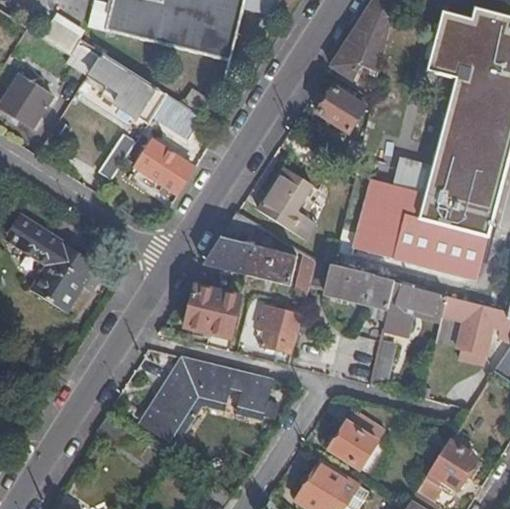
[(158,0),(158,1),(154,0),(108,0),(101,31),(197,55),(225,62),(224,66),(227,67),(237,25),(241,10),(262,15),(260,18),(262,19),(274,0),(158,0)]
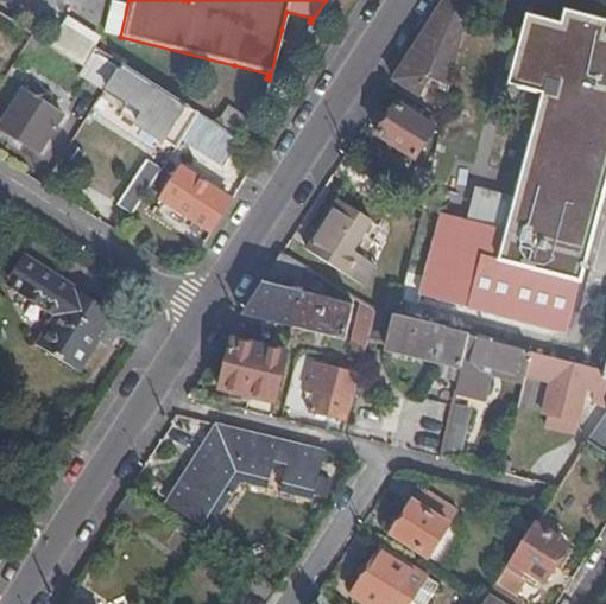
[(442,81),(460,0),(439,0),(391,76),(418,94),(424,74),(442,81)]
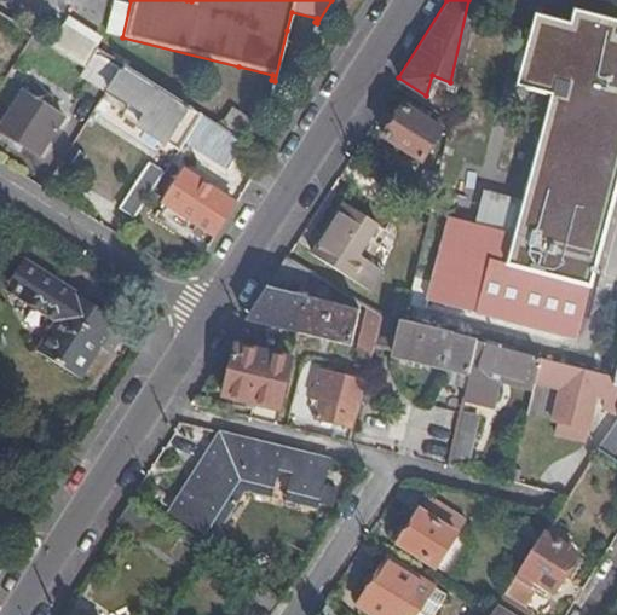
[(616,24),(557,7),(542,59),(572,69),(566,90),(561,88),(523,231),(506,226),(507,221),(455,206),(430,294),(482,308),(494,268),(511,273),(508,283),(580,303),(616,167),(616,24)]
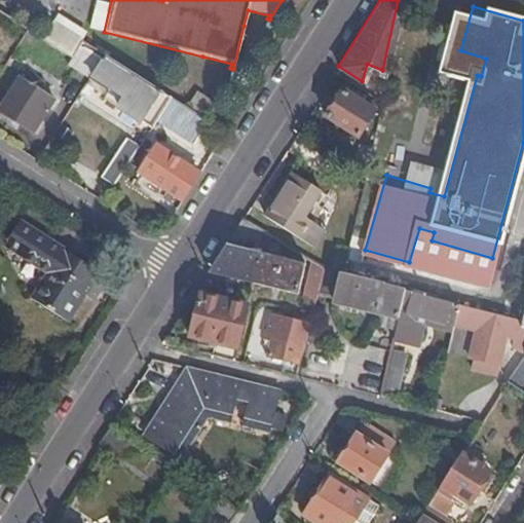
[(70,55),(67,63),(87,76),(89,74),(102,54),(80,40),(70,55)]
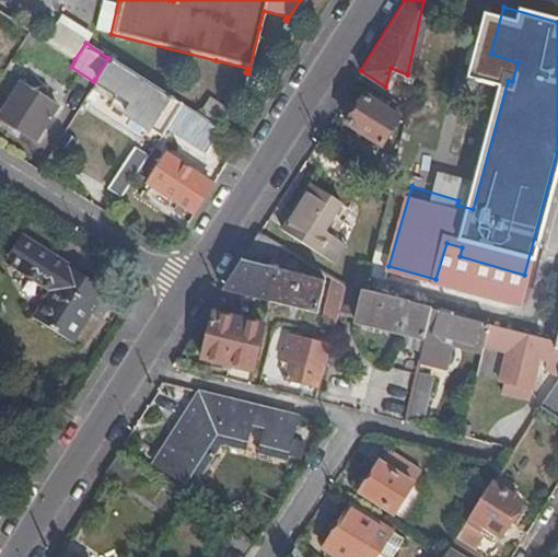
[(163,129),(165,127),(179,103),(108,58),(95,79),(130,101),(124,112),(148,127),(152,122),(163,129)]
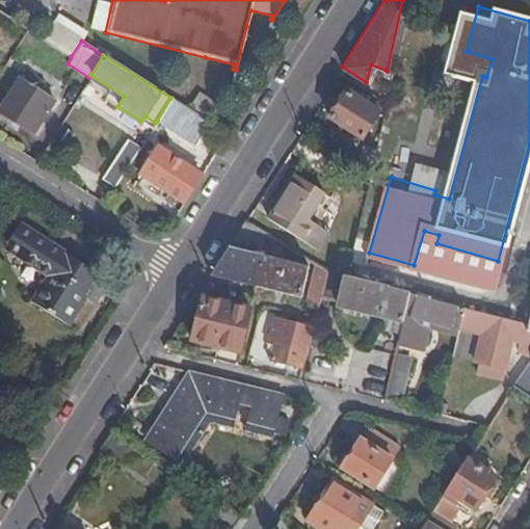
[(47,83),(28,71),(22,79),(19,76),(0,106),(0,110),(31,132),(53,99),(42,91),(47,83)]
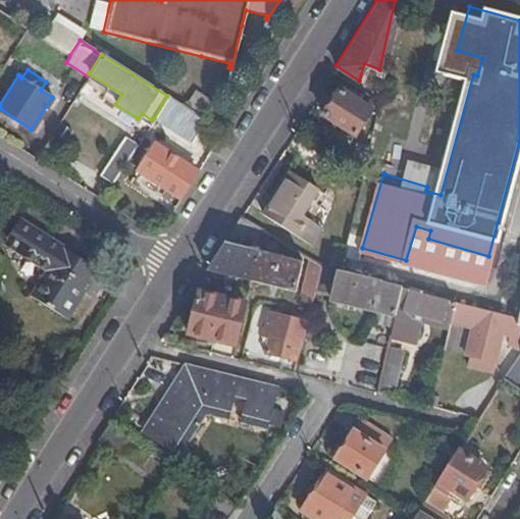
[(353,135),(369,111),(371,108),(370,108),(340,88),(322,114),(353,135)]
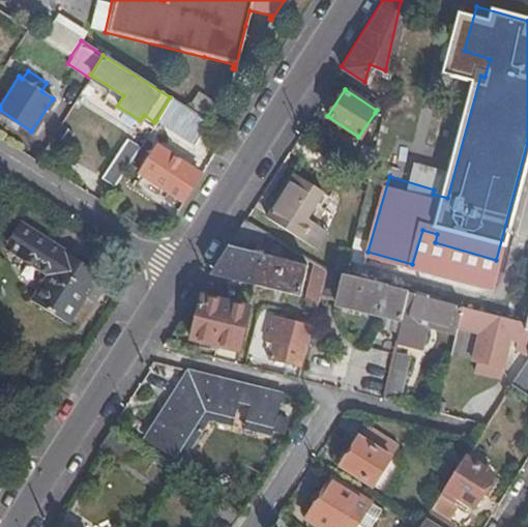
[(208,120),(218,106),(197,92),(187,107),(208,120)]
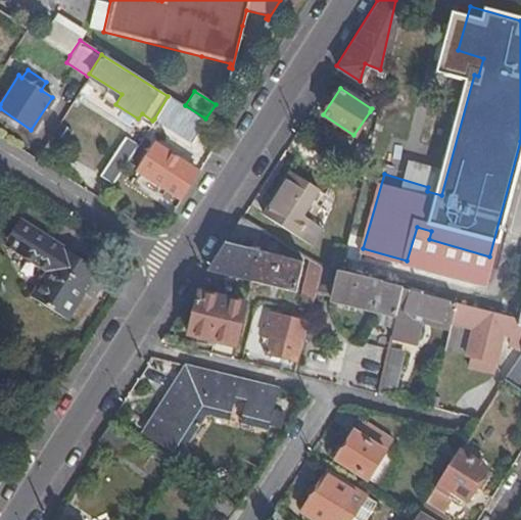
[(191,141),(205,121),(168,96),(154,119),(191,141)]
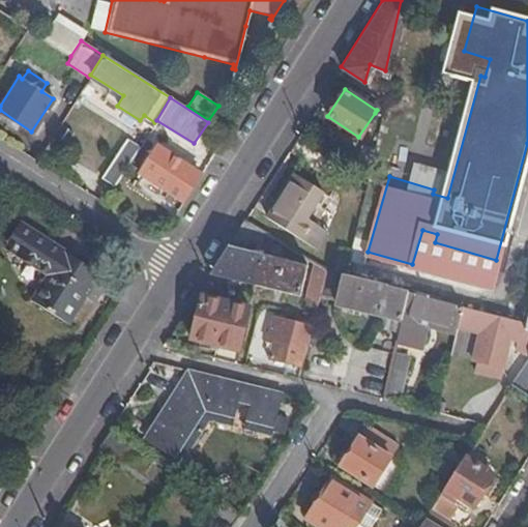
[(389,176),(434,189),(444,151),(401,140),(389,176)]
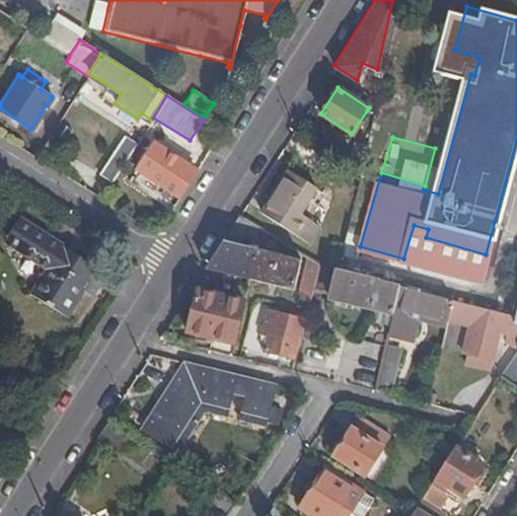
[(99,172),(112,180),(129,154),(117,146),(99,172)]
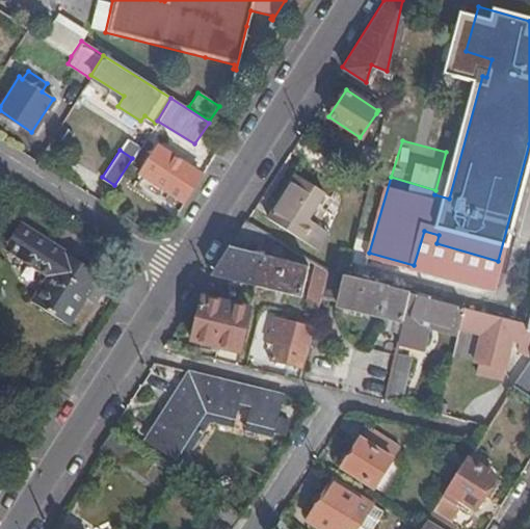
[(183,201),(201,173),(168,152),(151,179),(183,201)]
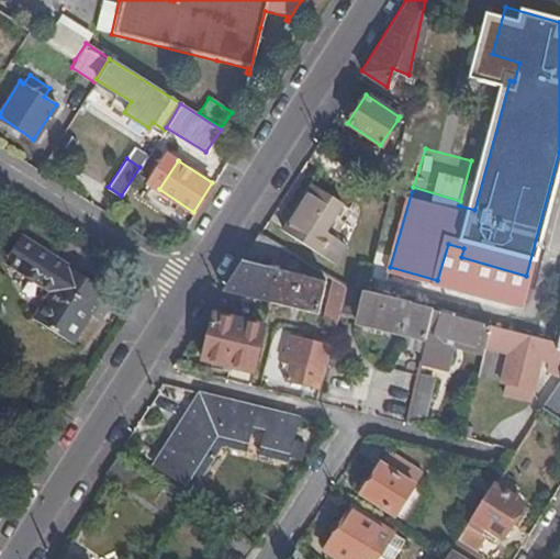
[(324,230),(340,202),(311,185),(293,212),(299,215),(288,232),(282,228),(282,230),(287,233),(333,263),(345,244),(333,236),(324,230)]
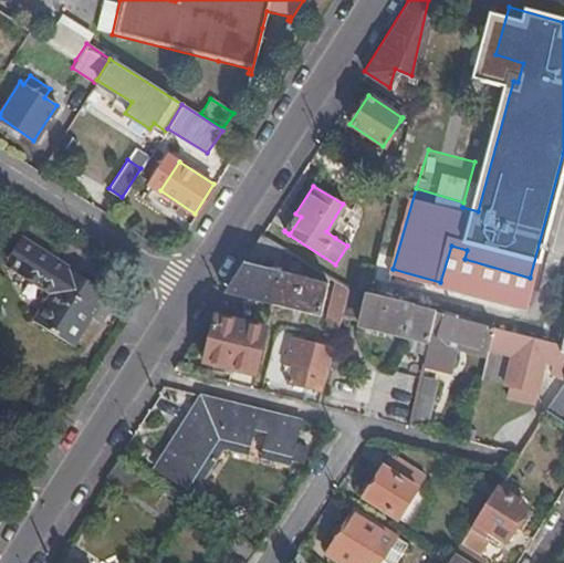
[(352,210),(343,204),(326,231),(335,238),(352,210)]
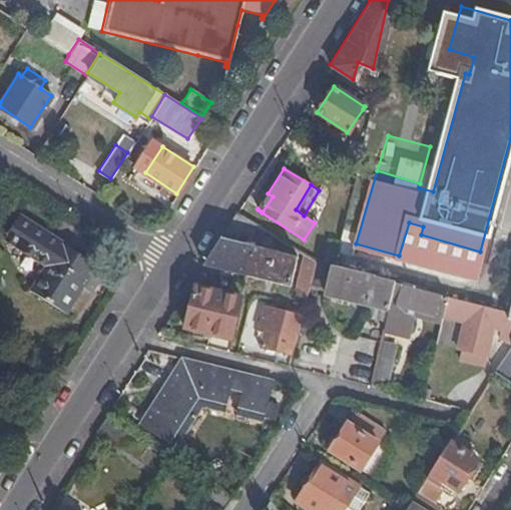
[(273,196),(268,193),(258,208),(263,211),(273,196)]
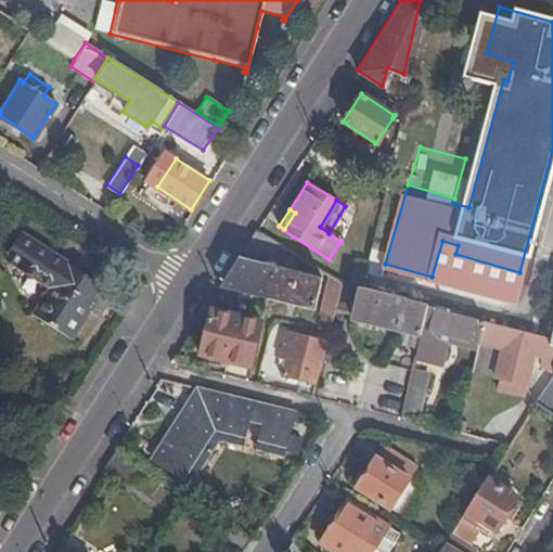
[(286,247),(256,228),(246,242),(282,259),(286,247)]
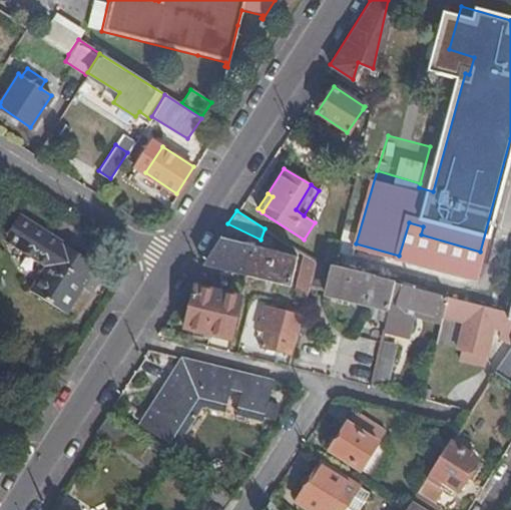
[(72,248),(62,242),(19,215),(5,236),(48,264),(32,290),(65,312),(82,287),(90,291),(104,269),(72,248)]
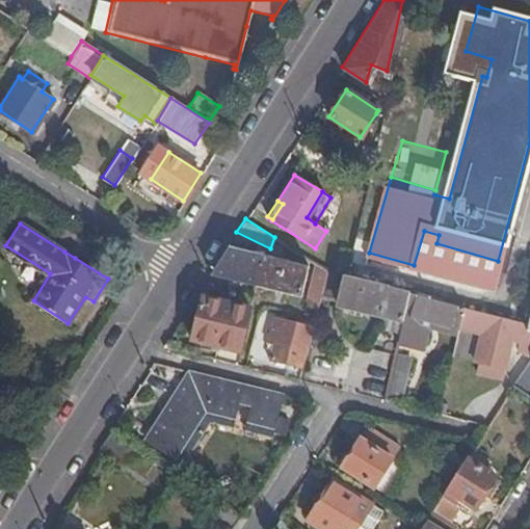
[(285,255),(289,246),(274,237),(270,248),(285,255)]
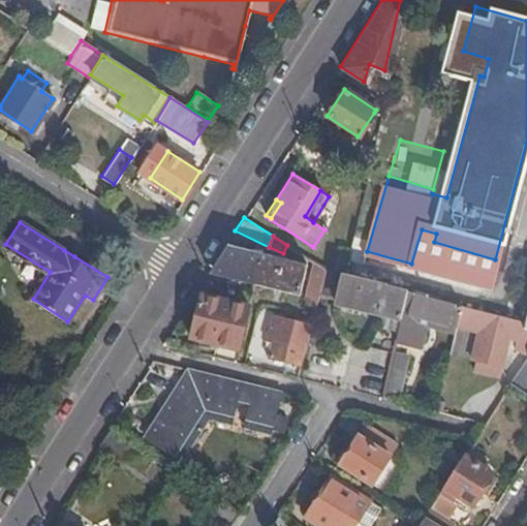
[(227,243),(209,271),(253,282),(260,251),(246,248),(247,243),(240,241),(239,246),(227,243)]
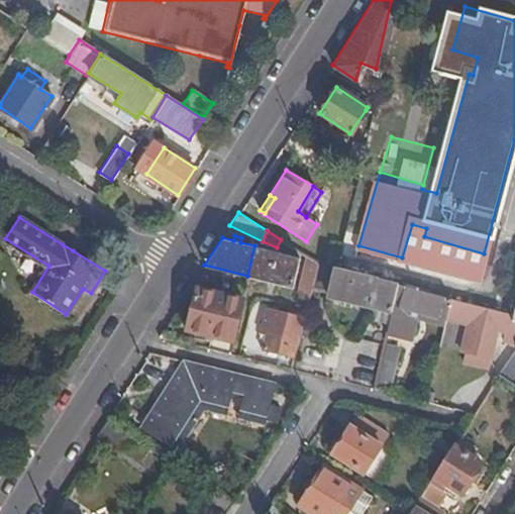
[(67,239),(63,244),(73,250),(76,245),(67,239)]
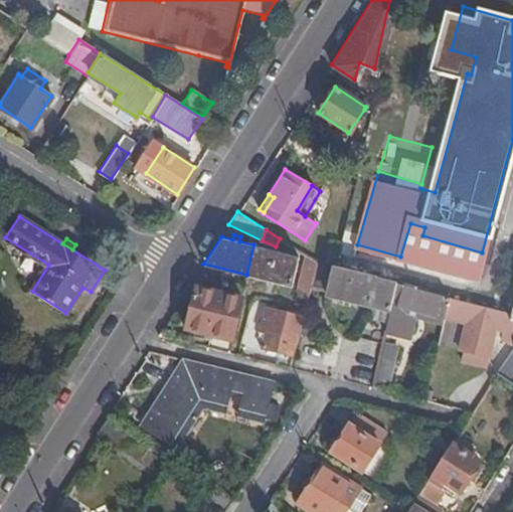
[(253,244),(246,275),(290,285),(298,257),(259,246),(253,244)]
